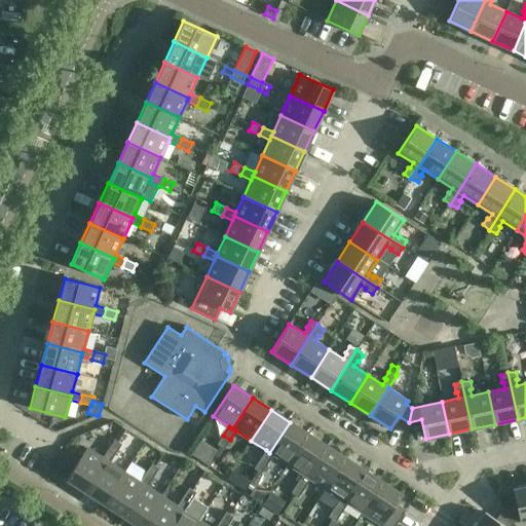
[(308,434),(290,422),(269,453),(266,450),(260,459),(267,464),(273,455),(288,464),(308,434)]
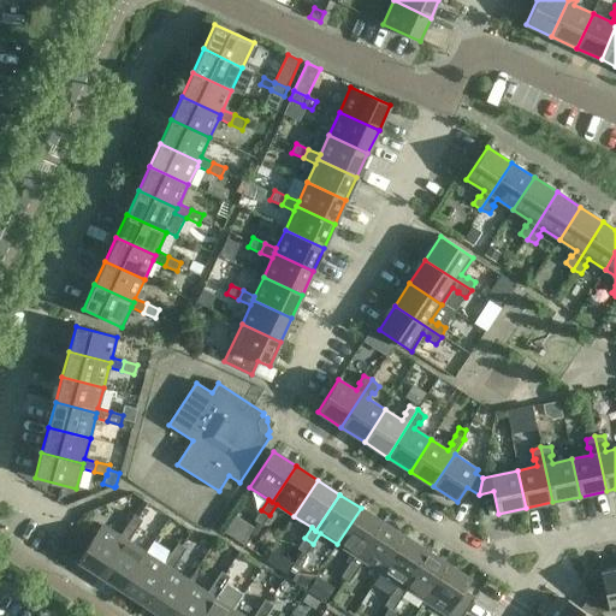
[(135,532),(142,521),(138,519),(147,504),(142,501),(134,515),(126,526),(135,532)]
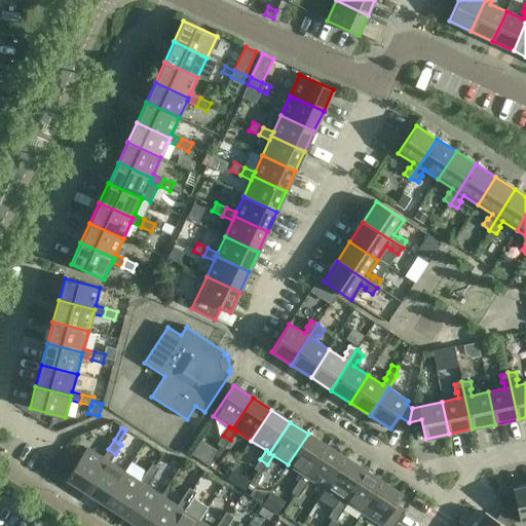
[(288,464),(303,475),(307,477),(327,446),(308,434),(288,464)]
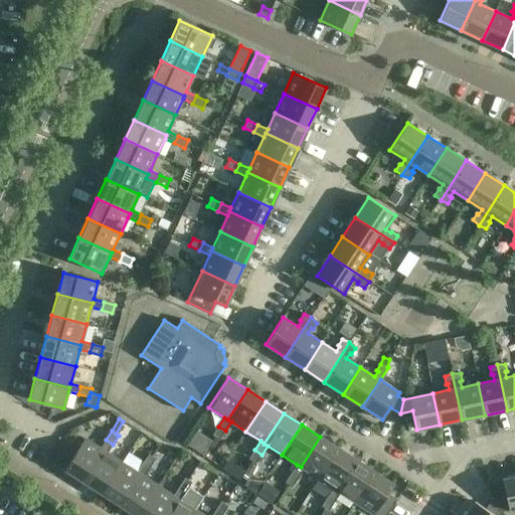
[(212,436),(219,441),(225,431),(218,426),(212,436)]
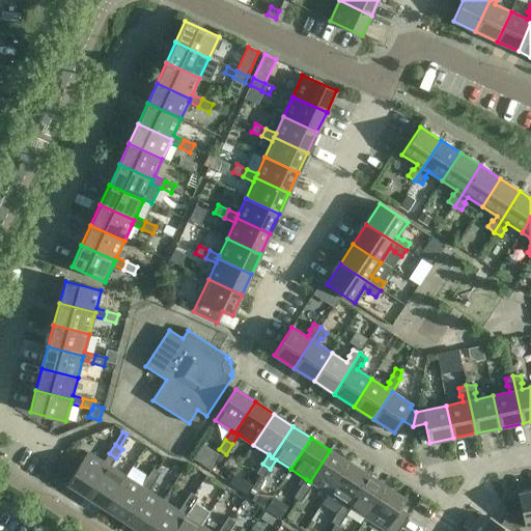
[(348,463),(330,450),(310,481),(306,479),(300,488),(307,493),(313,483),(329,494),(348,463)]
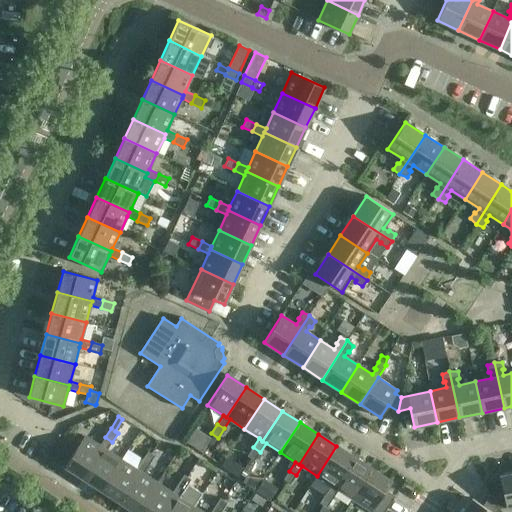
[(107,451),(112,442),(105,437),(99,446),(84,437),(65,467),(83,479),(103,449),(107,451)]
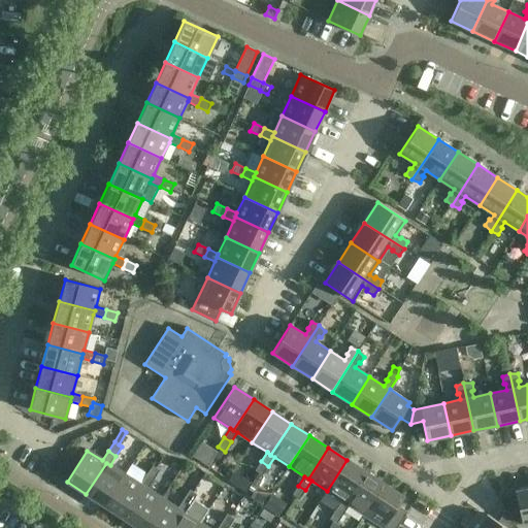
[(365,472),(347,460),(327,491),(341,500),(345,503),(365,472)]
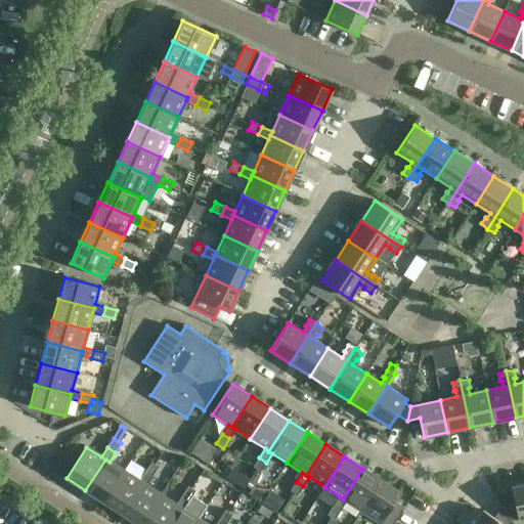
[(259,457),(253,467),(249,473),(254,477),(249,485),(253,488),(262,474),(260,473),(266,463),(259,457)]
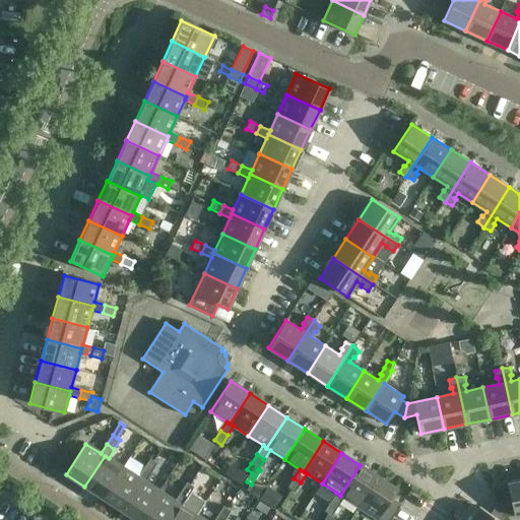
[(123,467),(109,458),(105,456),(84,486),(103,498),(123,467)]
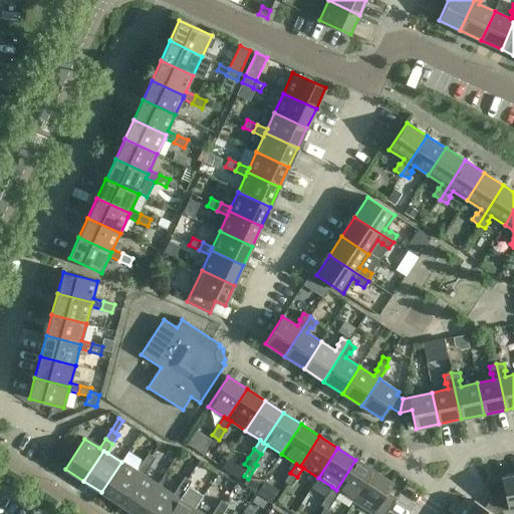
[(150,468),(156,458),(149,454),(143,463),(150,468)]
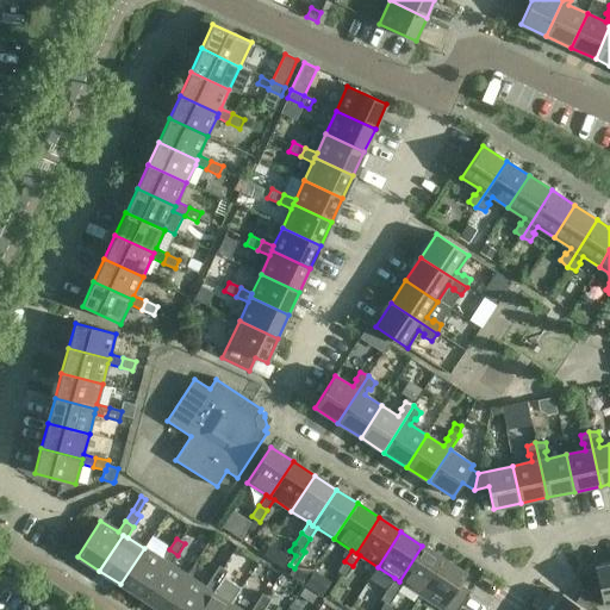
[(421,595),(443,559),(422,546),(399,582),(394,578),(388,589),(397,595),(403,584),(421,595)]
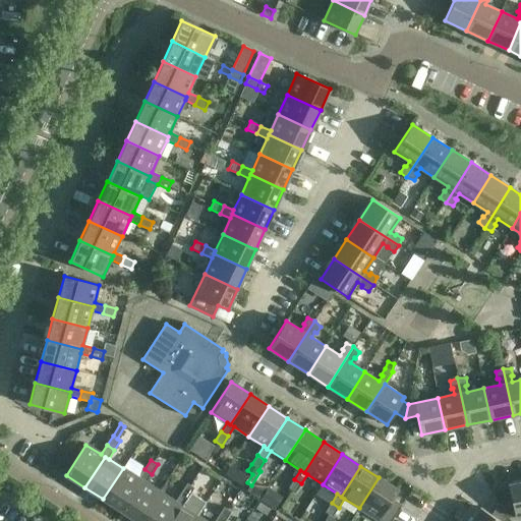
[(121,511),(141,480),(146,482),(152,474),(145,469),(138,478),(123,468),(103,499),(121,511)]
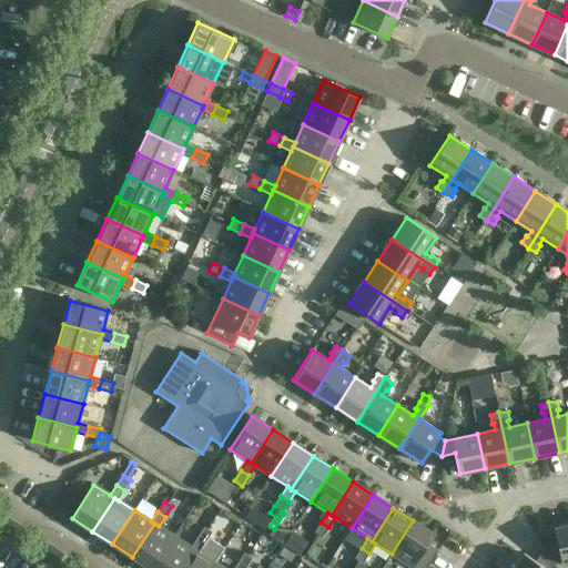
[(413,567),(427,567),(438,550),(428,544),(434,534),(413,520),(392,554),(413,567)]
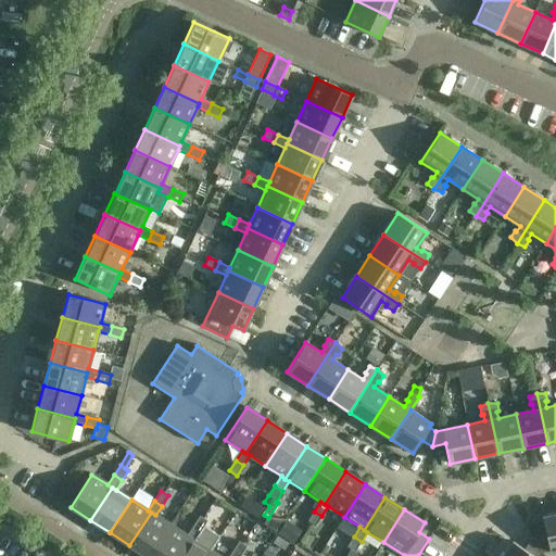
[(315,527),(321,516),(314,512),(307,521),(315,527)]
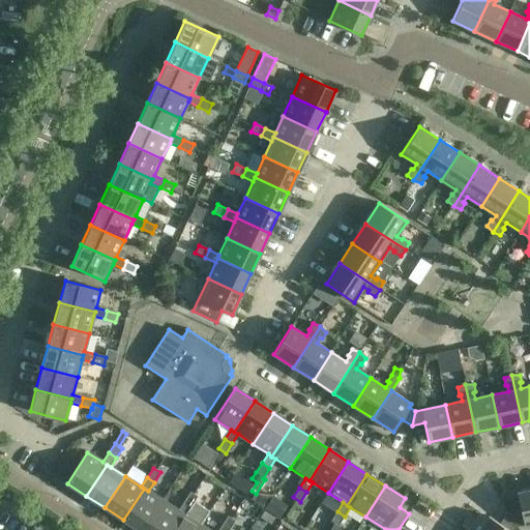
[(143,529),(163,501),(148,491),(144,489),(123,520),(139,529),(143,529)]
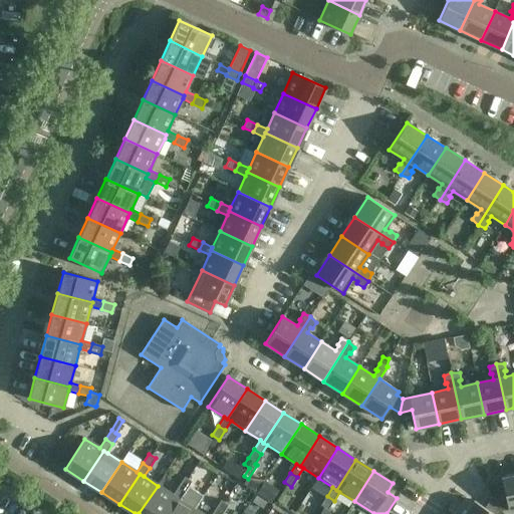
[(493,499),(501,511),(513,508),(513,475),(501,478),(505,497),(493,499)]
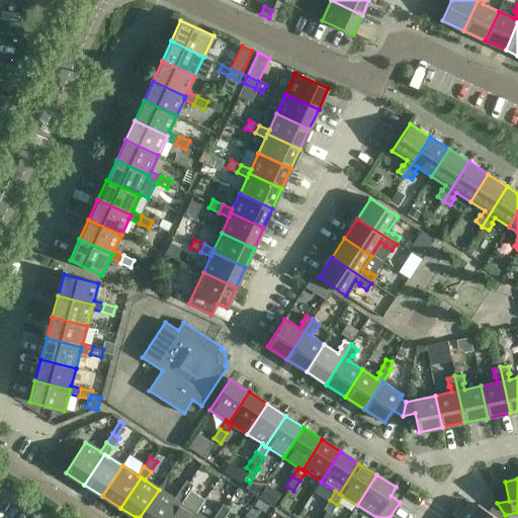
[(193,486),(186,481),(180,490),(187,495),(193,486)]
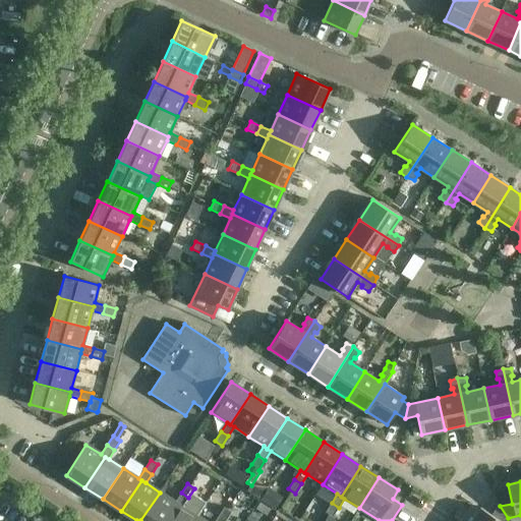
[(182,507),(188,498),(181,493),(175,502),(160,493),(140,520),(167,520),(178,505),(182,507)]
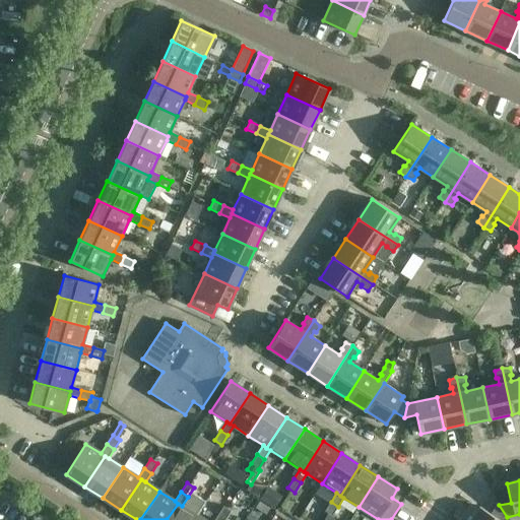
[(324,512),(331,516),(338,507),(331,502),(324,512)]
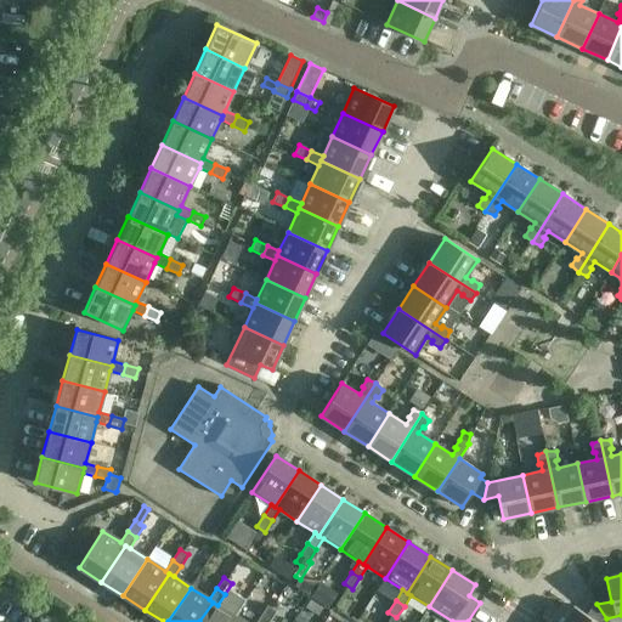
[(231,621),(236,616),(218,605),(213,603),(199,621),(231,621)]
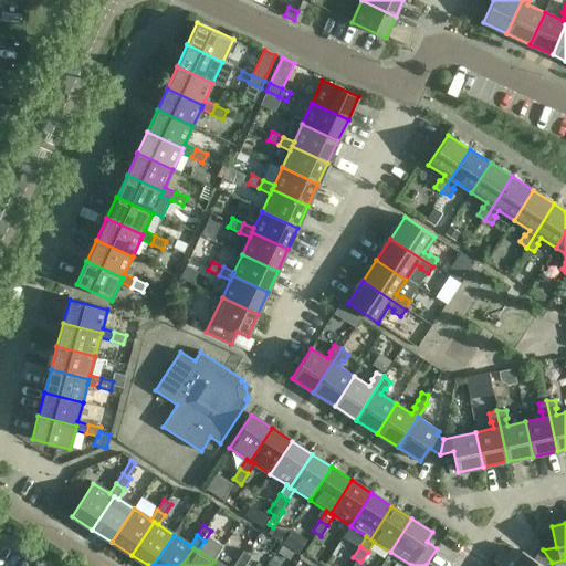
[(549,565),(552,563),(543,549),(536,561),(522,552),(512,565),(549,565)]
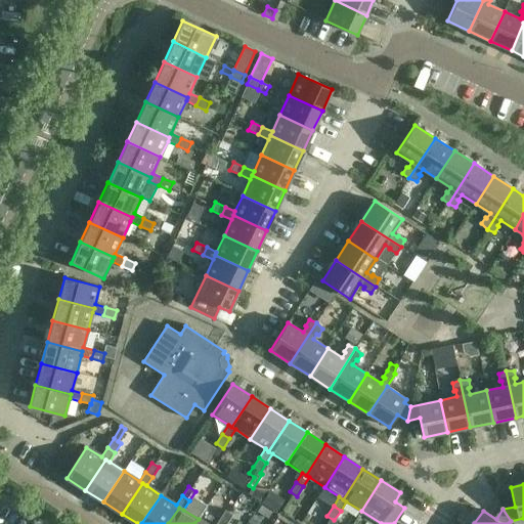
[(225,523),(226,523),(232,515),(225,511),(219,520),(225,523)]
